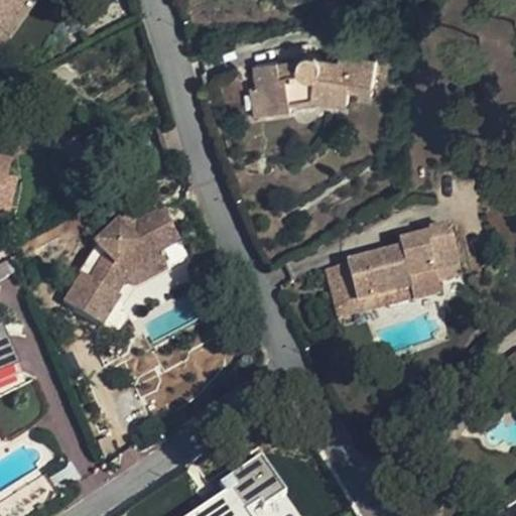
[(0,0),(0,52),(37,0),(0,0)]
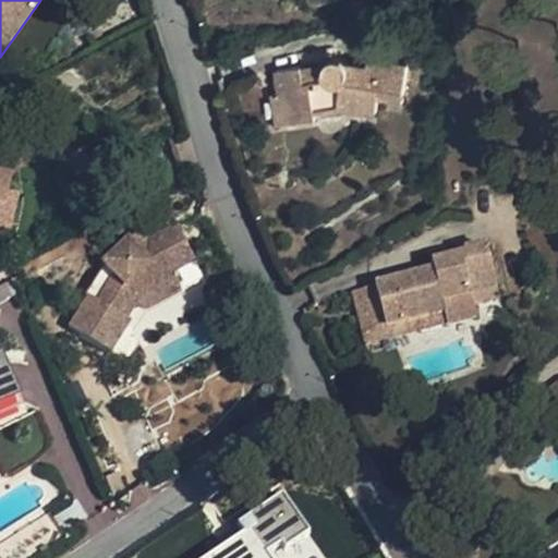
[(273,95),(278,124),(314,119),(314,114),(347,108),(375,111),(377,97),(404,101),(408,64),(370,59),(367,67),(349,63),(344,61),(341,60),(336,58),(335,58),(334,58),(329,60),(327,62),(324,65),(274,73),(277,95),(273,95)]
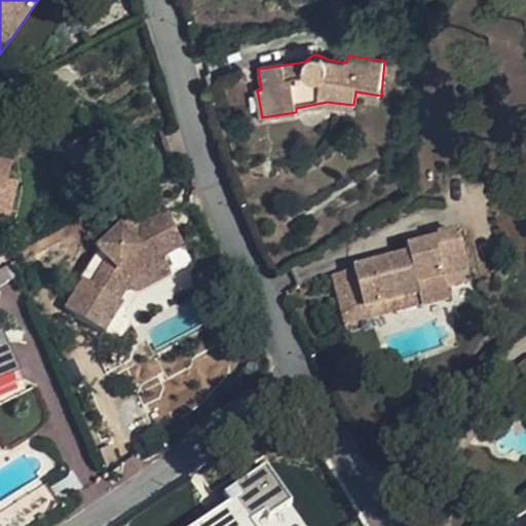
[(8,166),(0,163),(0,219),(7,221),(13,189),(5,186),(8,166)]
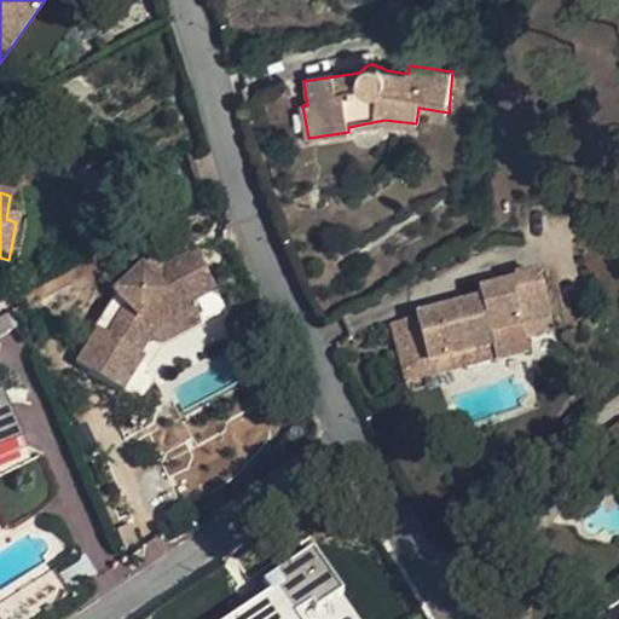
[(148,264),(109,301),(121,310),(100,339),(93,334),(70,370),(113,395),(136,362),(132,359),(143,342),(192,316),(189,308),(206,299),(185,260),(160,273),(148,264)]
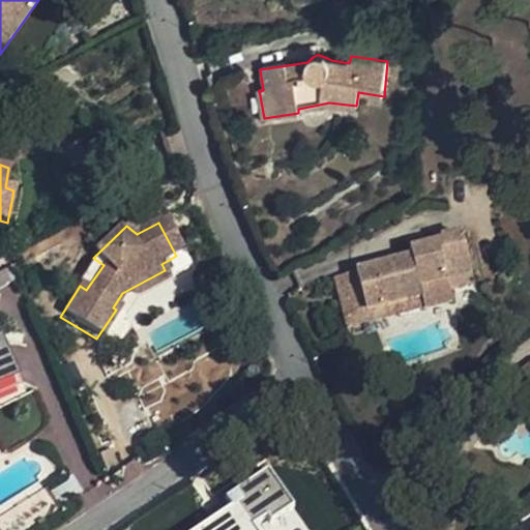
[(367,310),(422,296),(425,308),(452,301),(450,290),(473,285),(461,232),(440,237),(441,241),(410,251),(411,257),(357,271),(367,310)]
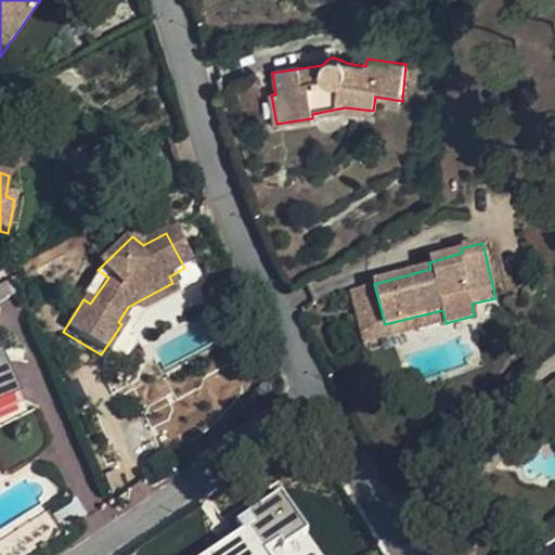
[(169,276),(172,283),(188,275),(184,268),(169,276)]
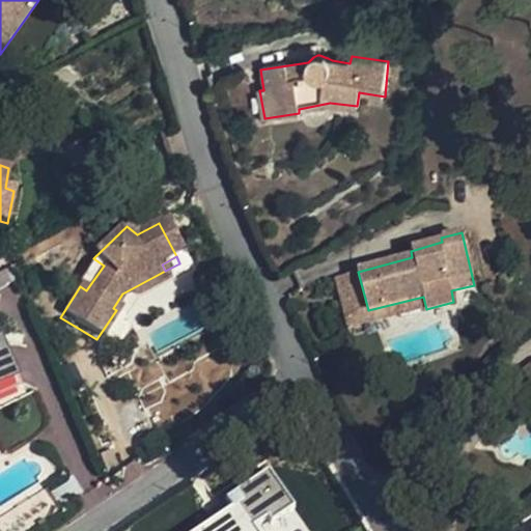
[(104,266),(93,258),(76,283),(80,286),(86,290),(104,266)]
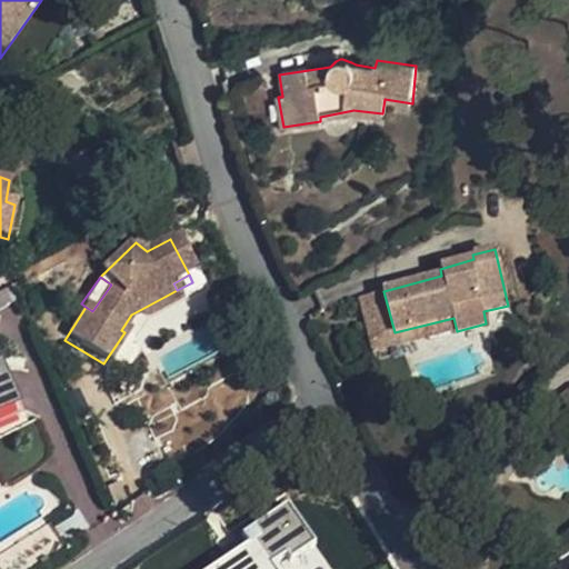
[(395,332),(383,291),(358,297),(363,317),(372,352),(457,331),(453,318),(395,332)]
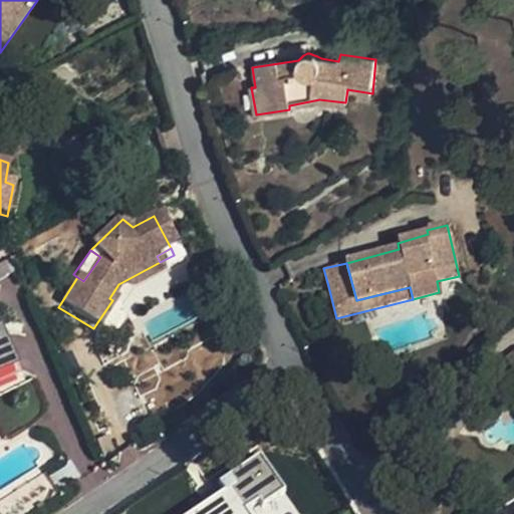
[(0,374),(12,369),(0,341),(0,374)]
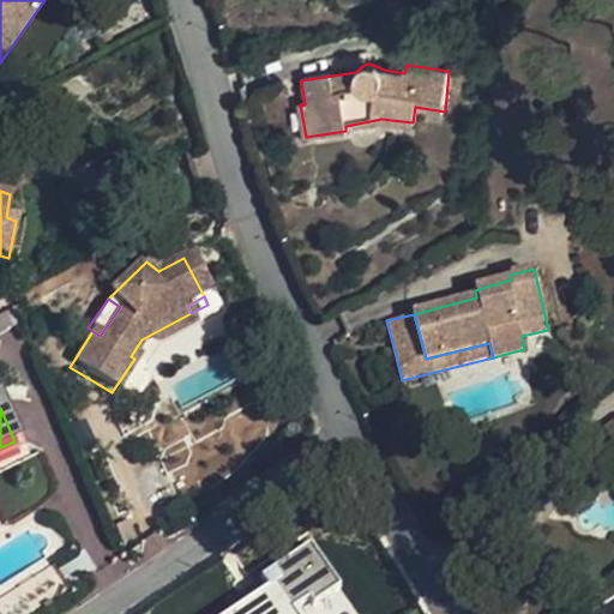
[(339,613),(336,563),(276,566),(275,584),(260,587),(220,613),(339,613)]
